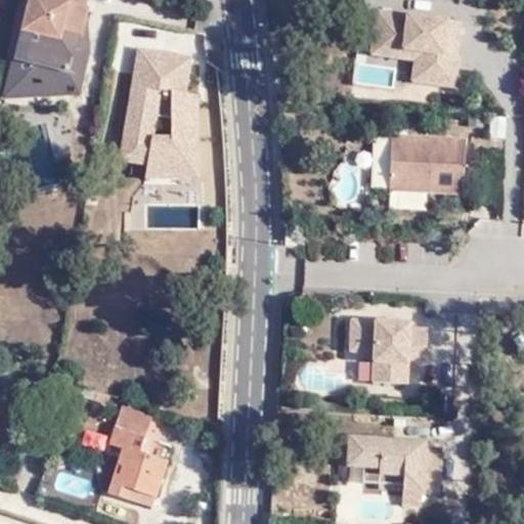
[(85,5),(82,4),(67,0),(27,0),(22,23),(17,27),(11,50),(4,49),(2,57),(7,58),(6,66),(60,78),(61,76),(78,80),(86,46),(69,43),(71,32),(79,33),(85,5)]
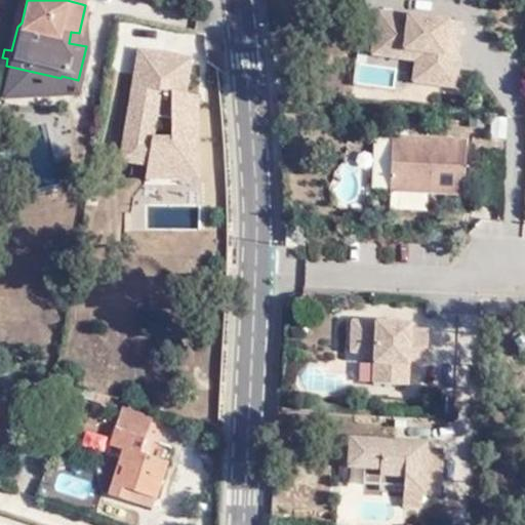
[(456,88),(459,49),(446,48),(448,13),(373,8),(369,56),(375,56),(373,82),(456,88)]
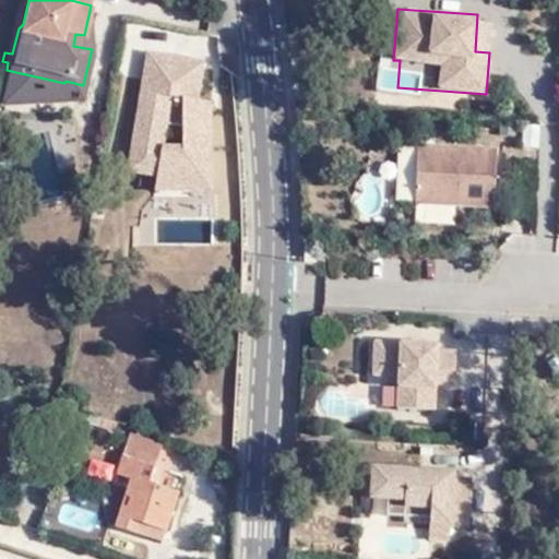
[(146,81),(149,192),(215,191),(214,97),(205,97),(205,54),(147,55),(147,22),(130,22),(131,81),(146,81)]
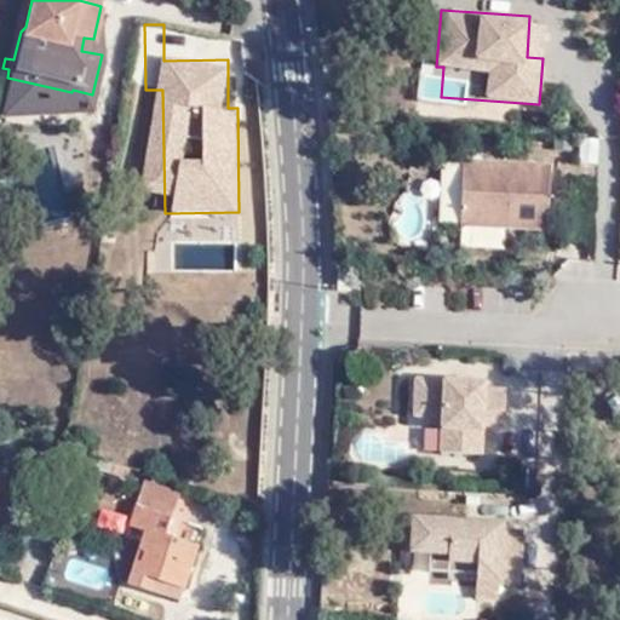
[(440,159),(440,219),(458,219),(458,247),(504,247),(504,229),(549,229),(549,159),(440,159)]
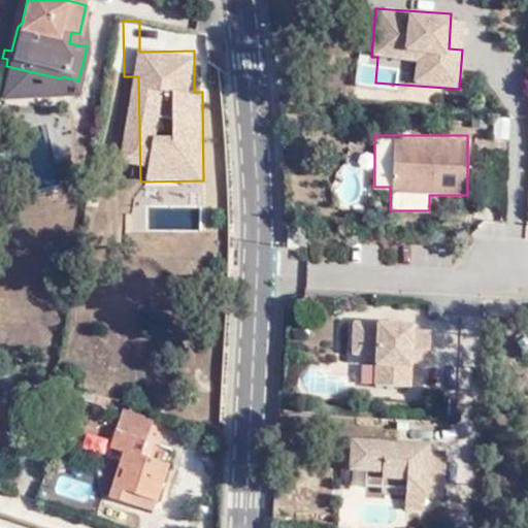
[(429,362),(429,321),(351,321),(352,385),(411,385),(410,362),(429,362)]
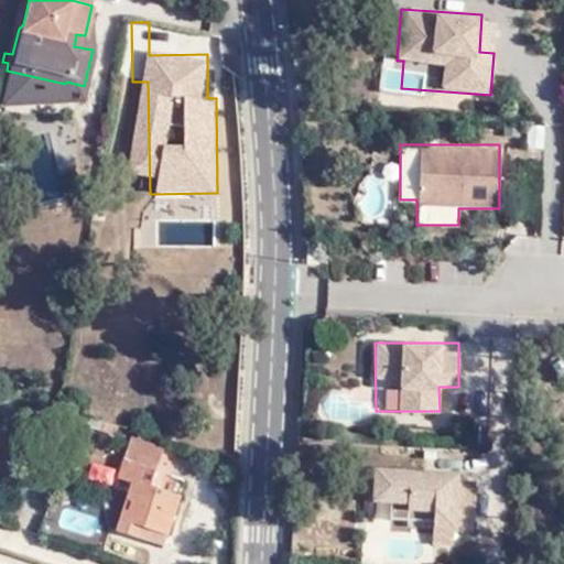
[(122,456),(153,466),(159,448),(128,438),(122,456)]
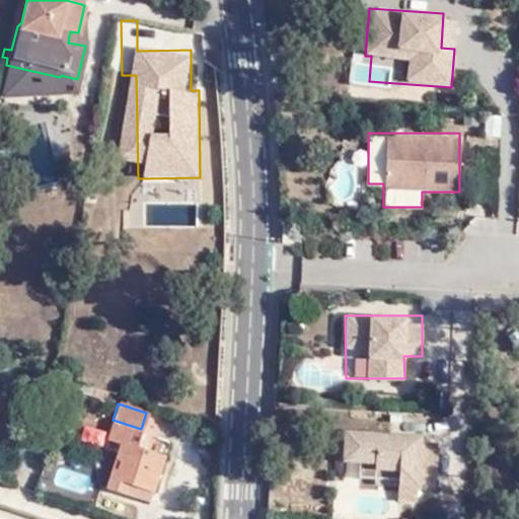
[(136,449),(141,429),(113,420),(104,440),(116,444),(100,491),(122,497),(124,488),(148,494),(160,457),(136,449)]
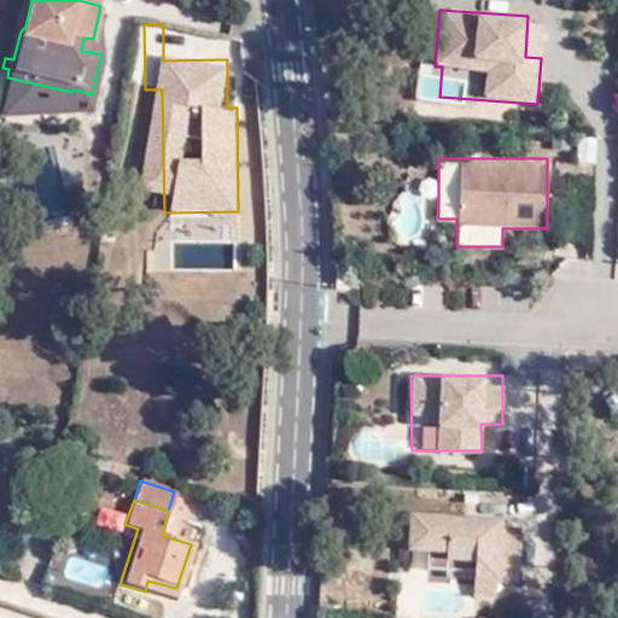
[(500,530),(500,513),(401,512),(401,567),(430,567),(430,583),(473,583),(473,596),(495,596),(495,581),(519,581),(519,530),(500,530)]
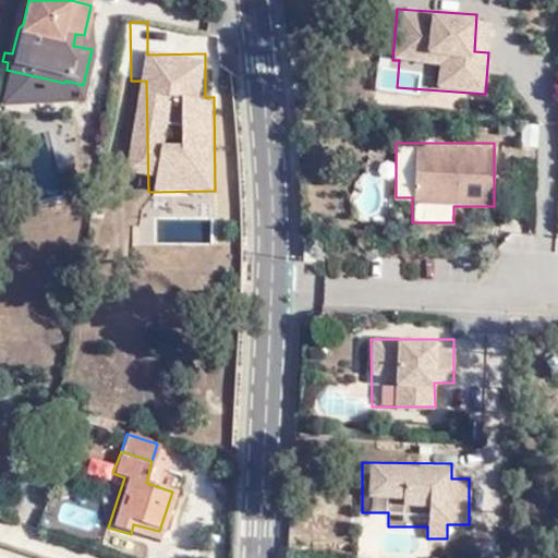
[(157,541),(159,531),(133,524),(131,534),(157,541)]
